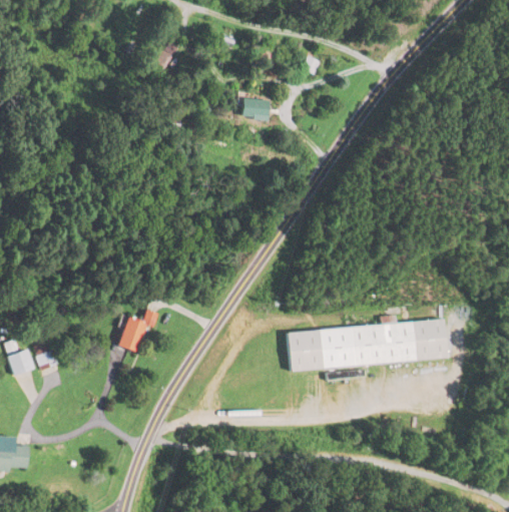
[(180,42),(168,34),(149,64),(160,72),(180,42)]
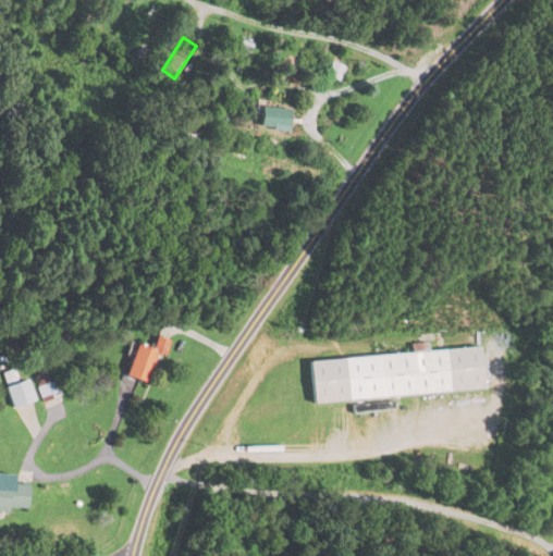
[(329,74),(342,79),(348,66),(335,61),(329,74)]
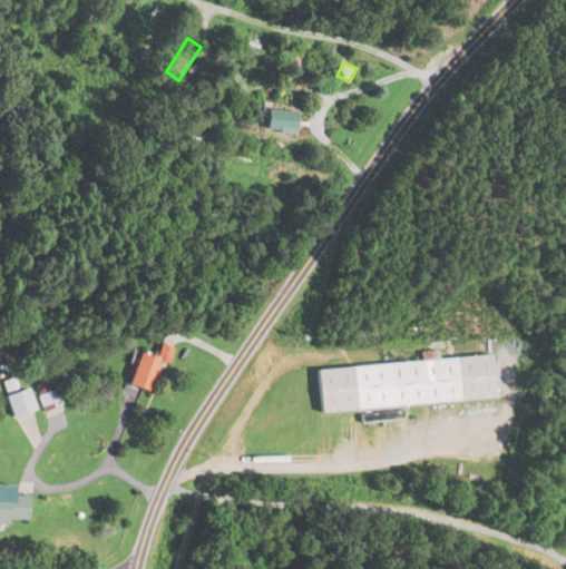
[(293,127),(292,136),(304,136),(305,106),(265,105),(264,127),(293,127)]
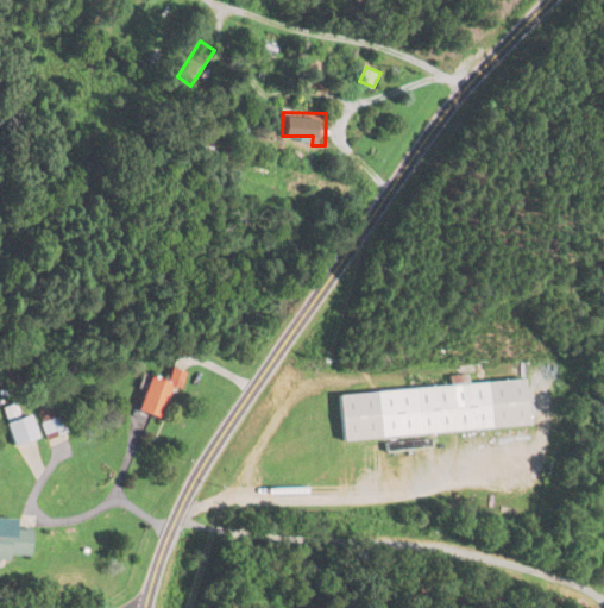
[(150,376),(139,412),(164,419),(174,386),(182,388),(187,373),(174,369),(170,383),(150,376)]
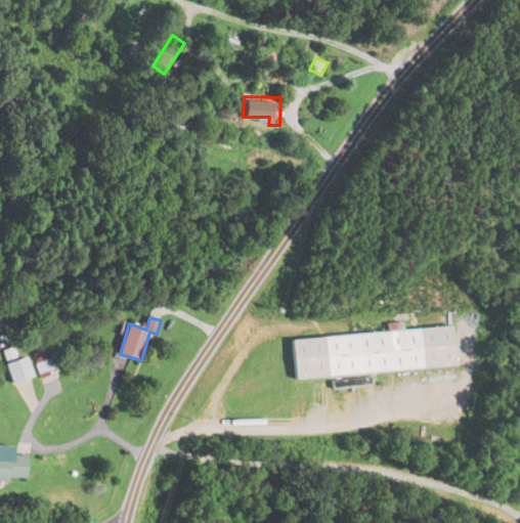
[(455,367),(452,328),(292,338),(295,378),(455,367)]
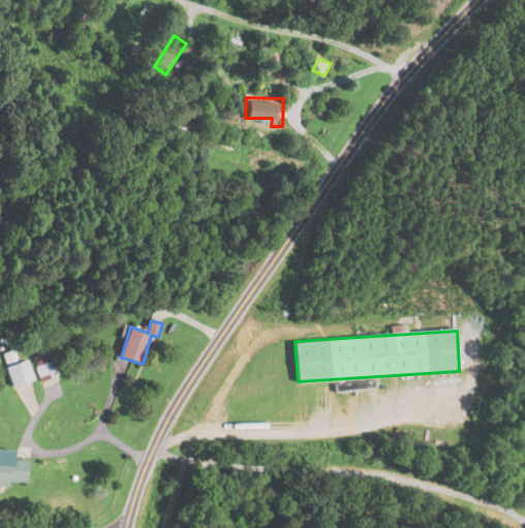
[(32,341),(40,381),(57,378),(49,338),(32,341)]
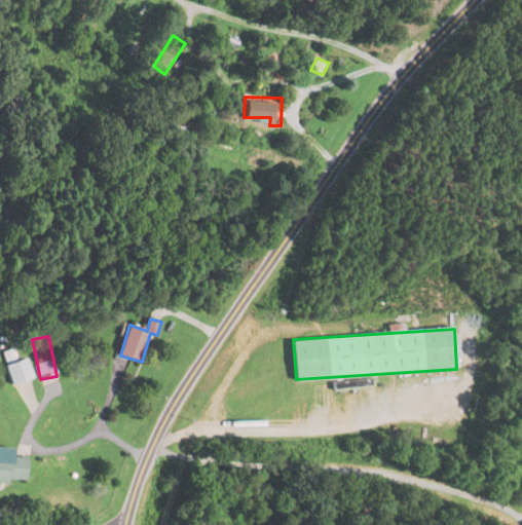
[(20,360),(17,348),(6,351),(12,384),(33,380),(29,359),(20,360)]
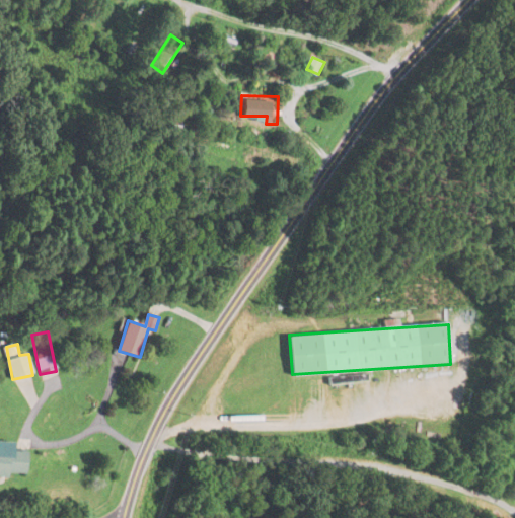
[(26,451),(0,451),(0,475),(26,476),(26,451)]
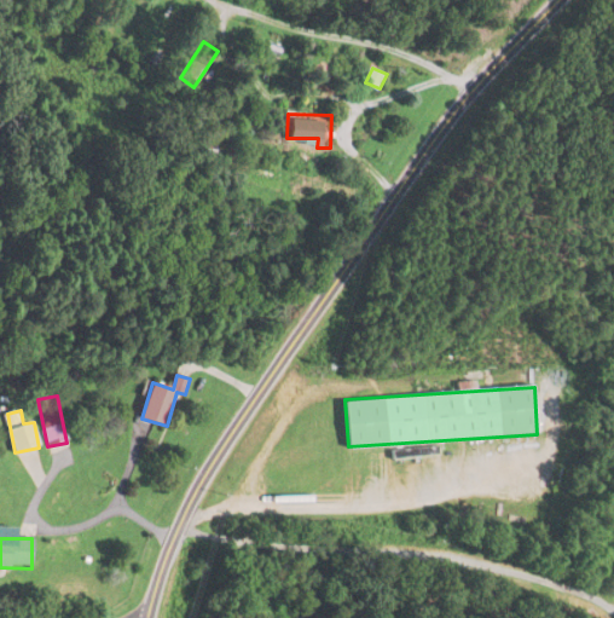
All buildings are outlined.
